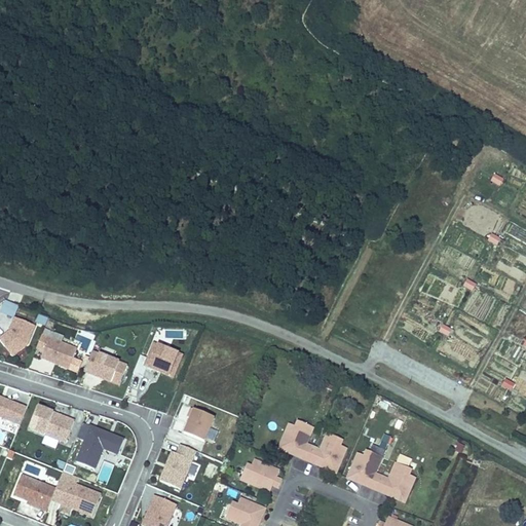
[(493,175),(489,182),(499,188),(503,180),(493,175)]
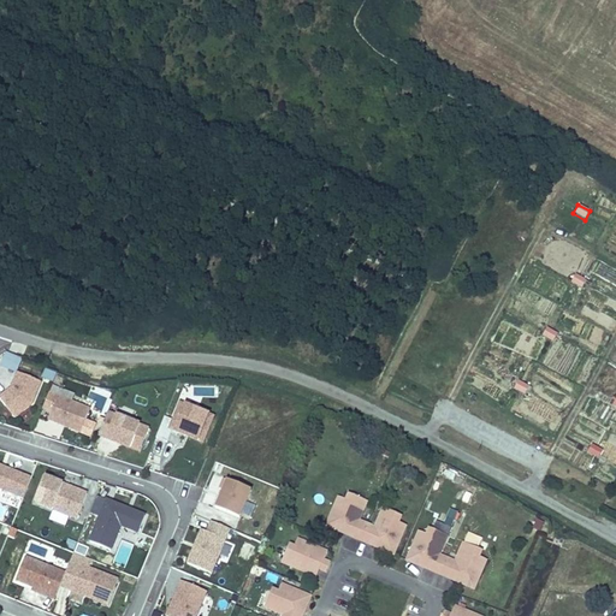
[(575,274),(572,284),(582,289),(586,280),(575,274)]
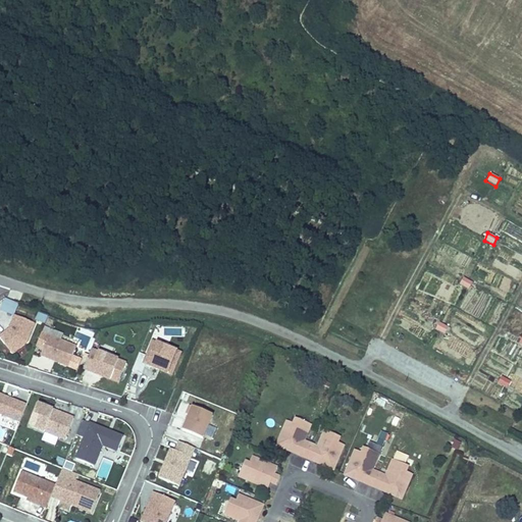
[(469,291),(473,283),(463,278),(459,285),(469,291)]
